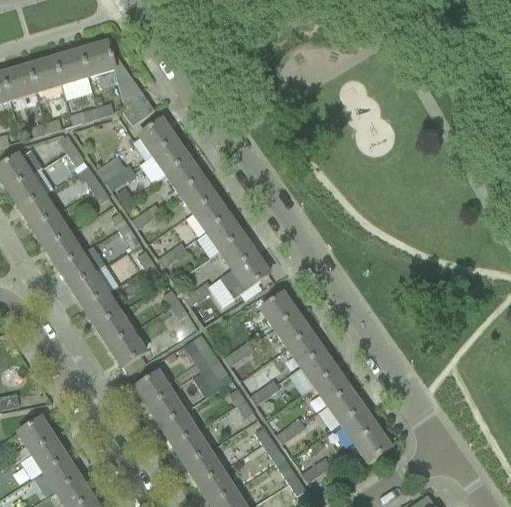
[(79,51),(88,79),(113,72),(125,110),(122,113),(131,126),(154,111),(117,57),(111,59),(106,43),(79,51)]
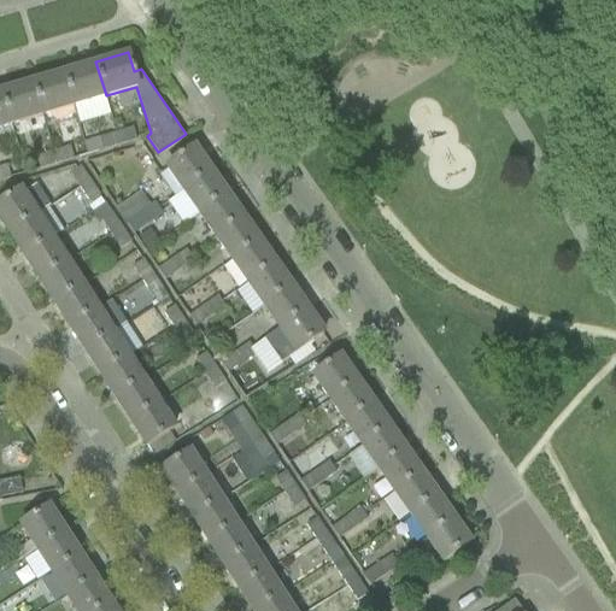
[(95,62),(64,70),(75,105),(80,121),(111,111),(106,95),(95,62)]
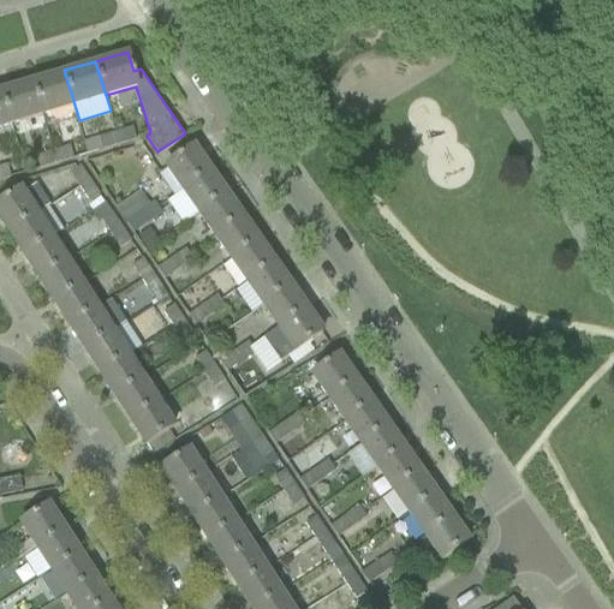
[(43,114),(75,105),(64,70),(33,79),(43,114)]
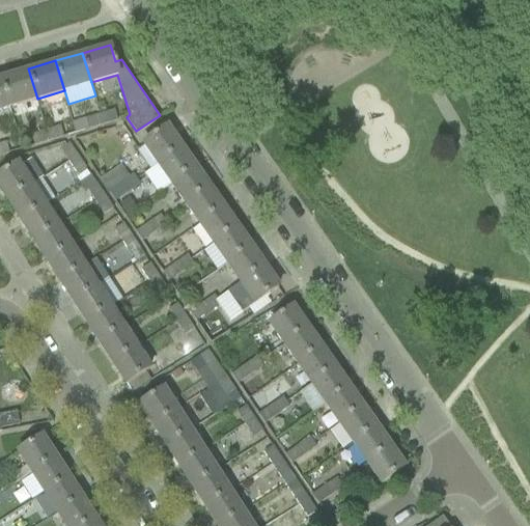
[(10,107),(37,99),(28,68),(1,77),(10,107)]
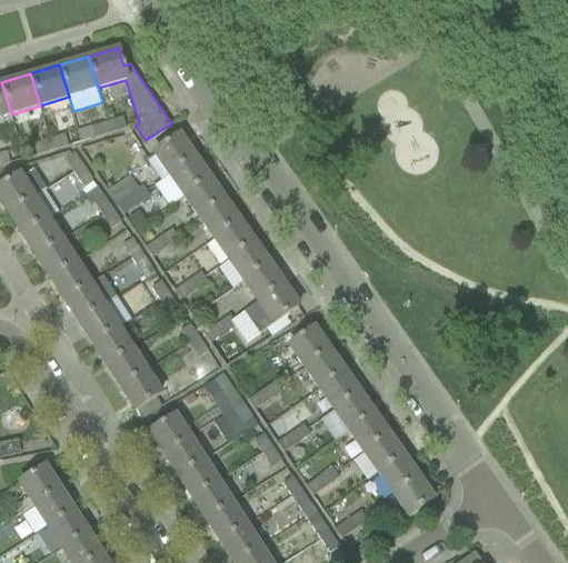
[(0,117),(11,114),(1,82),(0,82),(0,117)]
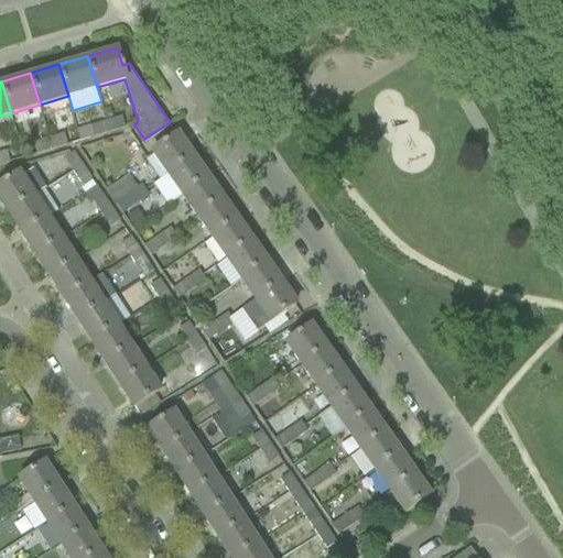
[(121,113),(106,118),(110,130),(125,126),(121,113)]
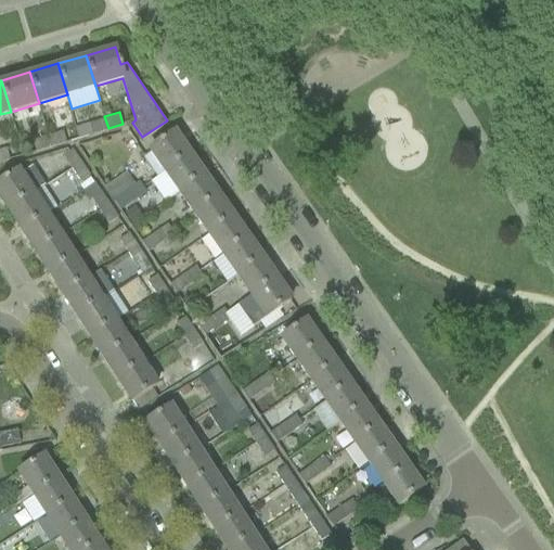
[(108,128),(104,116),(76,125),(80,137),(108,128)]
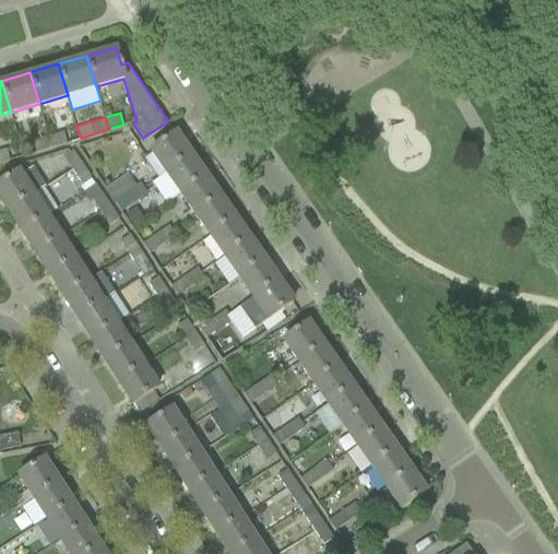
[(63,130),(48,134),(51,145),(67,141),(63,130)]
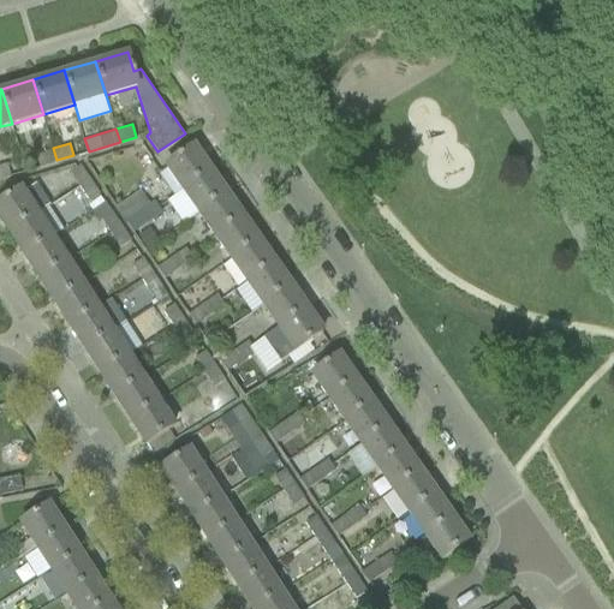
[(166,163),(183,187),(209,168),(192,145),(166,163)]
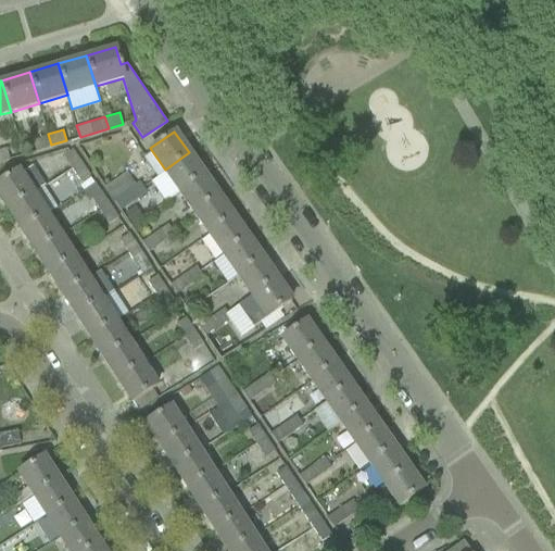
[(51,145),(48,134),(34,138),(37,149),(51,145)]
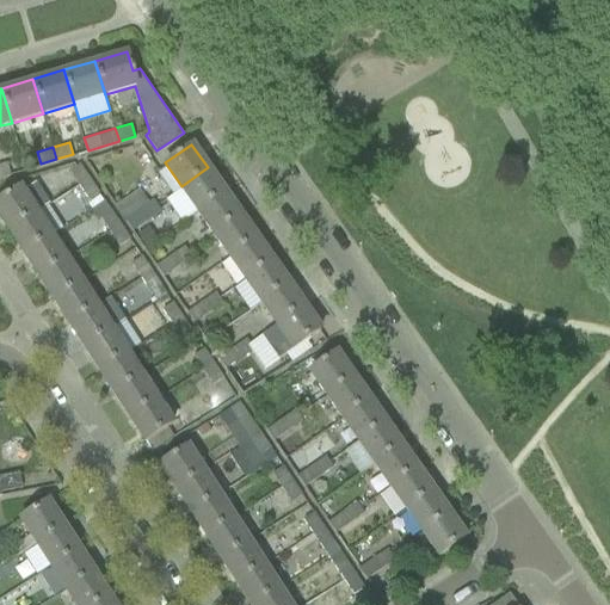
[(99,190),(79,160),(68,168),(88,197),(99,190)]
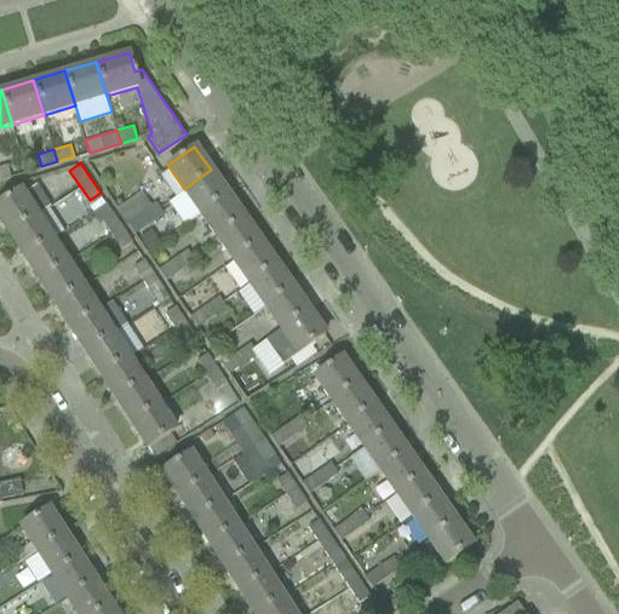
[(7,164),(0,165),(0,178),(11,176),(7,164)]
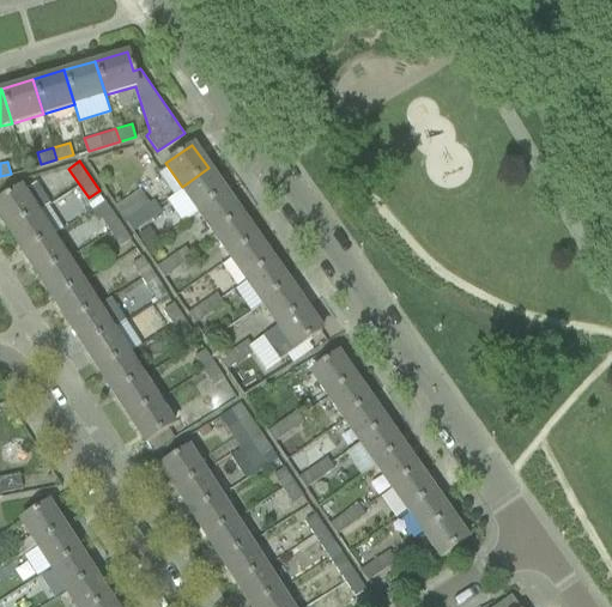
[(182,187),(199,210),(225,190),(208,168),(182,187)]
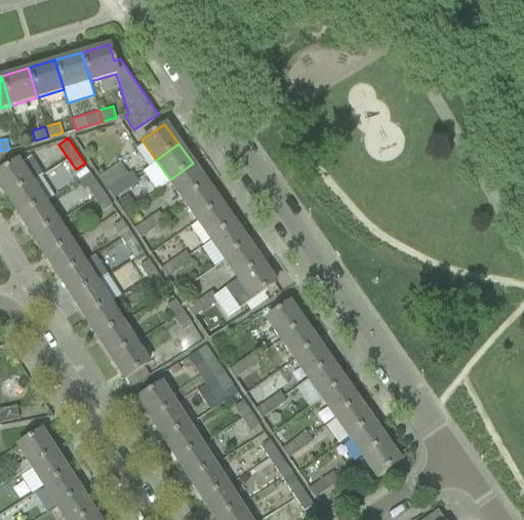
[(108,187),(129,171),(119,157),(98,171),(108,187)]
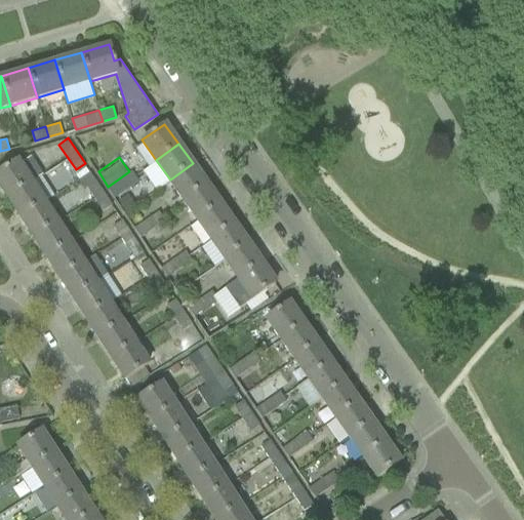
[(0,170),(0,183),(8,195),(31,181),(17,159),(0,170)]
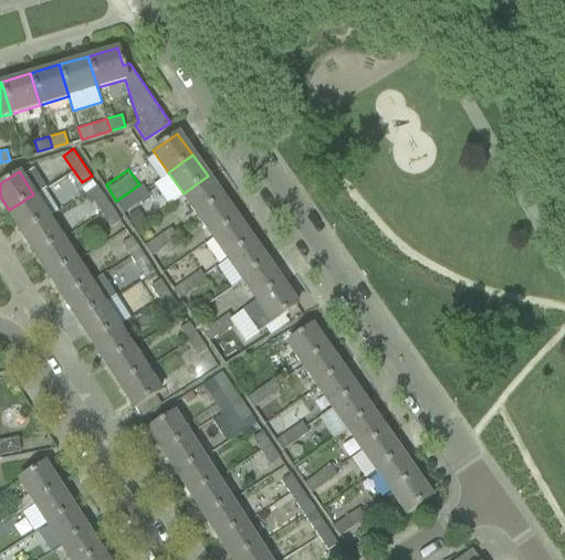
[(184,193),(168,172),(155,181),(170,202),(184,193)]
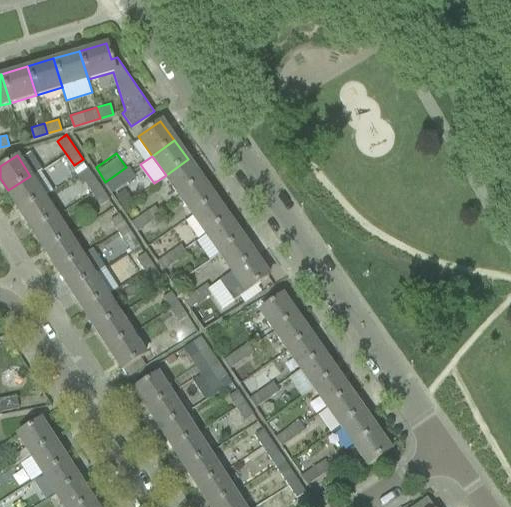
[(166,175),(179,194),(201,178),(188,159),(166,175)]
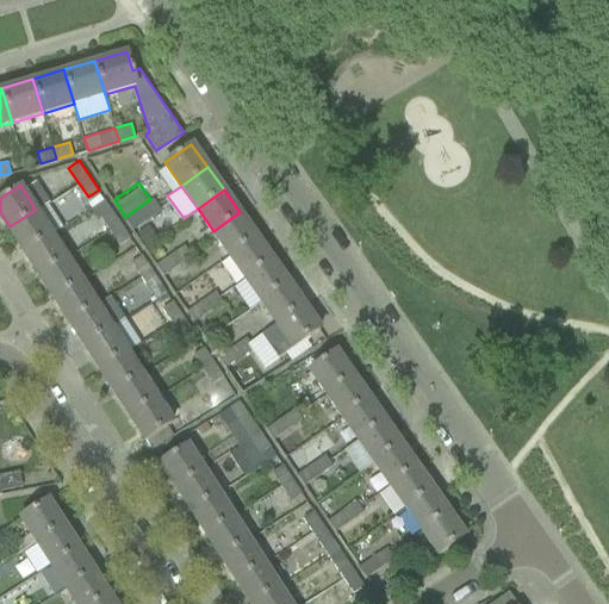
[(150,199),(125,217),(129,222),(157,203),(154,197),(150,199)]
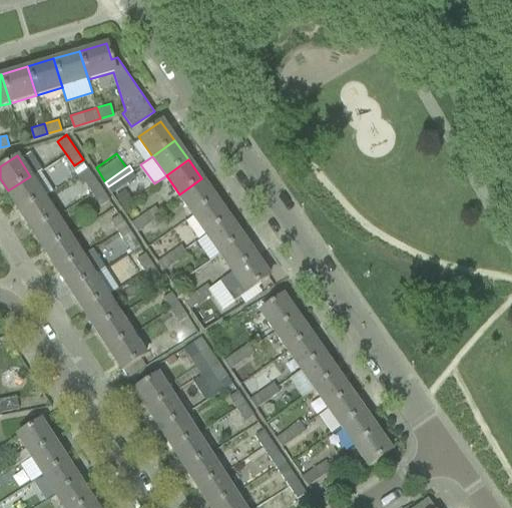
[(84,180),(92,174),(86,166),(76,172),(82,181),(84,180)]
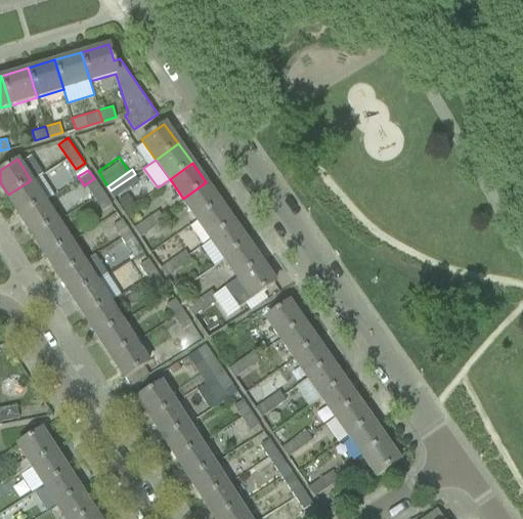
[(135,174),(111,190),(114,195),(139,178),(135,174)]
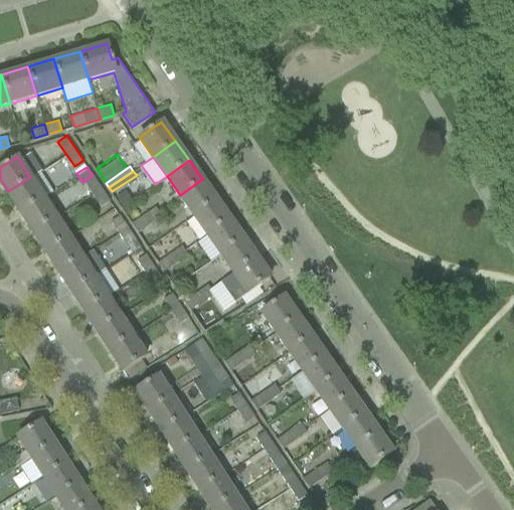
[(93,175),(84,181),(93,192),(101,187),(93,175)]
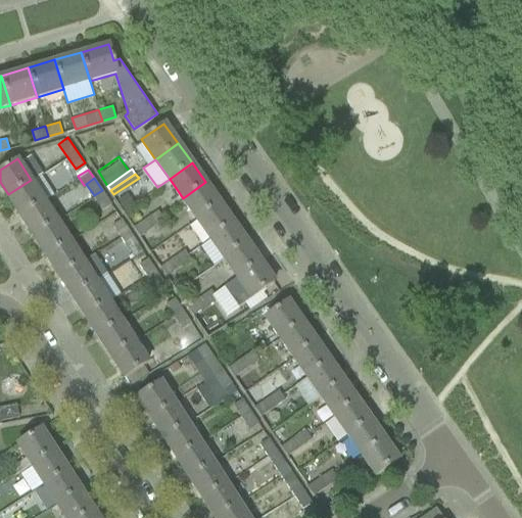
[(8,194),(20,215),(44,199),(31,180),(8,194)]
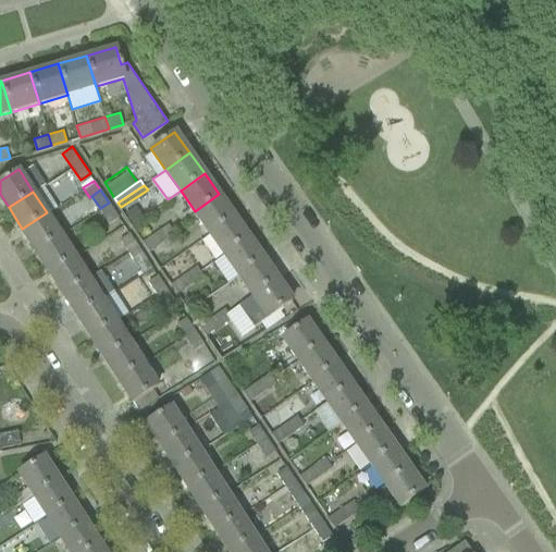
[(195,211),(209,232),(233,216),(219,194),(195,211)]
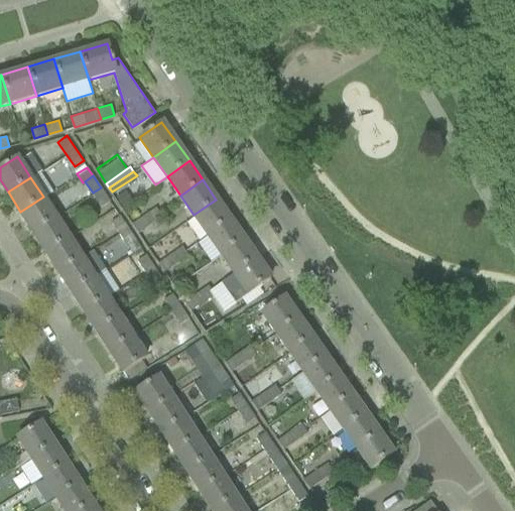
[(101,187),(93,193),(101,205),(109,200),(101,187)]
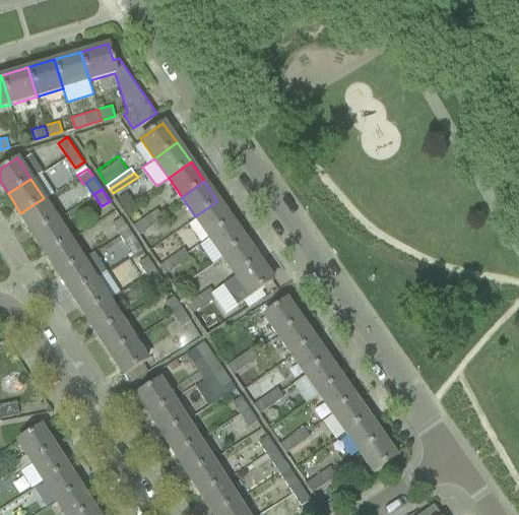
[(126,190),(117,197),(124,208),(133,202),(126,190)]
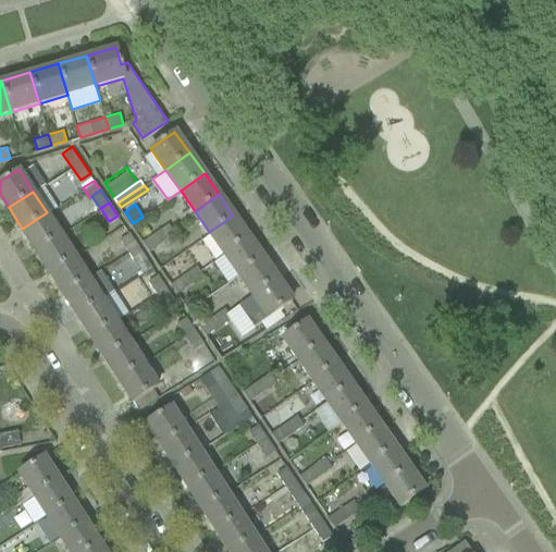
[(22,229),(36,249),(61,234),(47,212),(22,229)]
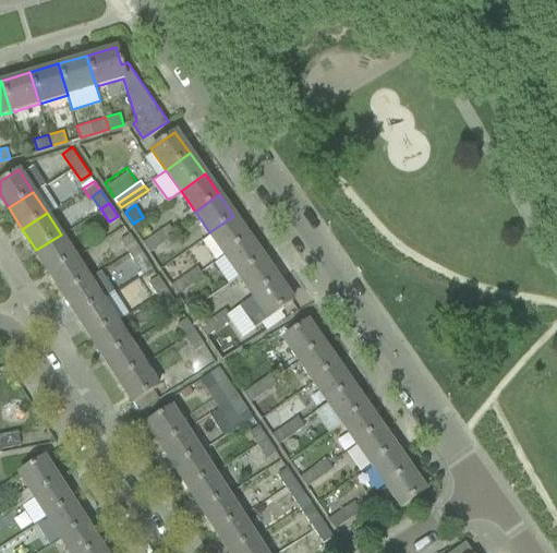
[(209,232),(225,253),(249,237),(233,216),(209,232)]
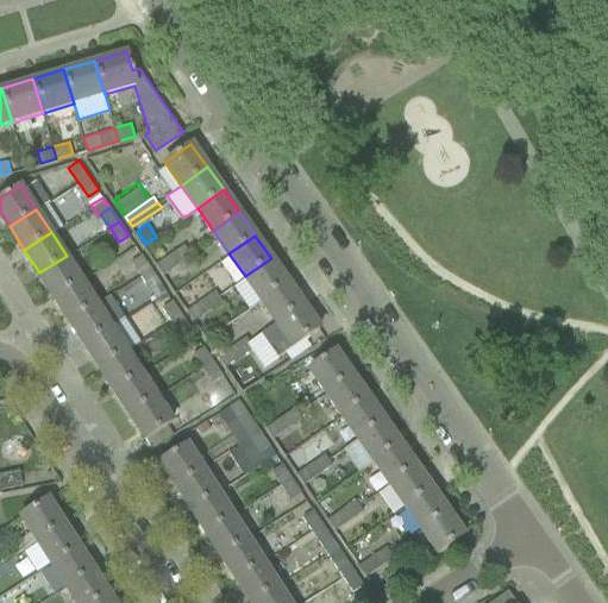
[(156,262),(160,268),(189,247),(186,243),(156,262)]
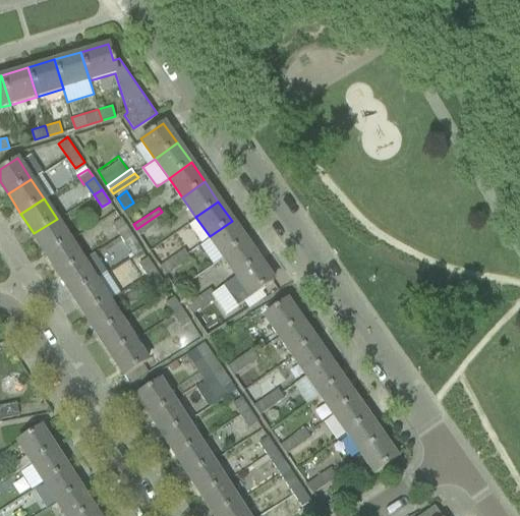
[(162,212),(136,229),(139,233),(165,217),(162,212)]
